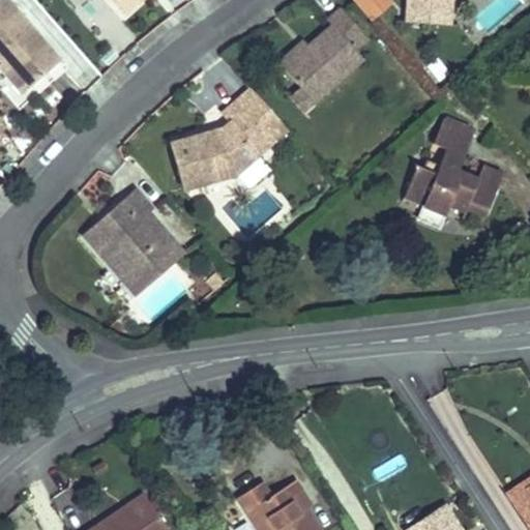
[(0,62),(0,68),(22,94),(60,60),(7,0),(0,0),(0,60),(1,62),(0,62)]
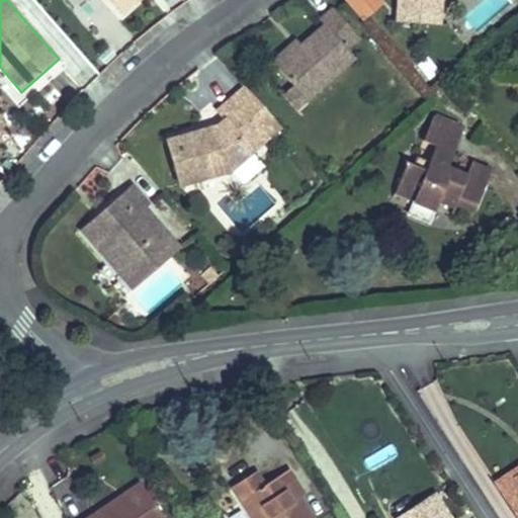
[(108,0),(120,14),(137,0),(108,0)]
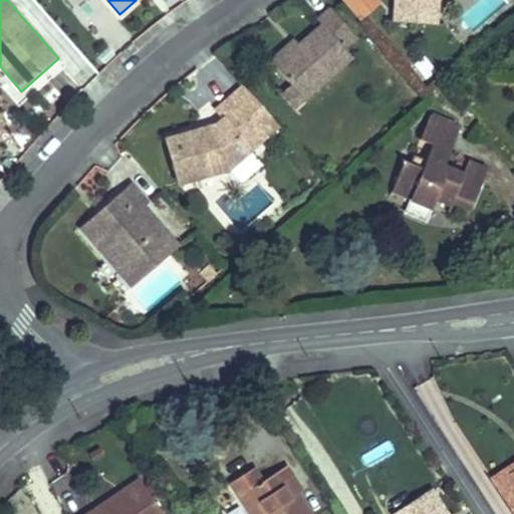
[(394,0),(394,8),(438,11),(438,0),(394,0)]
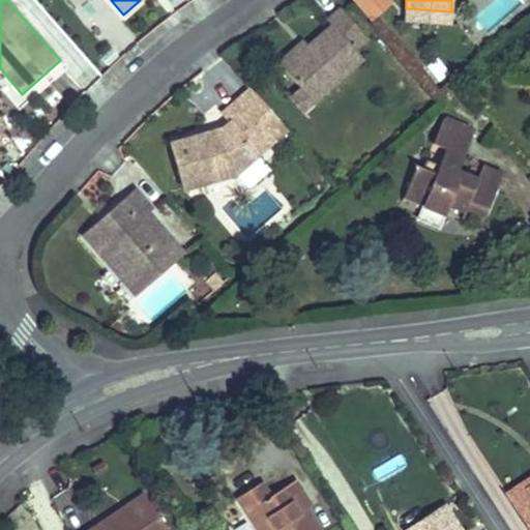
[(405,22),(450,25),(451,11),(406,8),(405,22)]
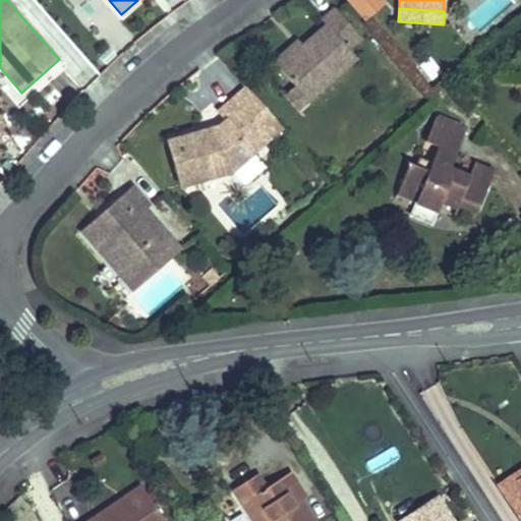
[(296,88),(307,101),(356,58),(347,48),(359,38),(335,9),(322,20),(326,25),(302,46),(278,67),(296,88)]
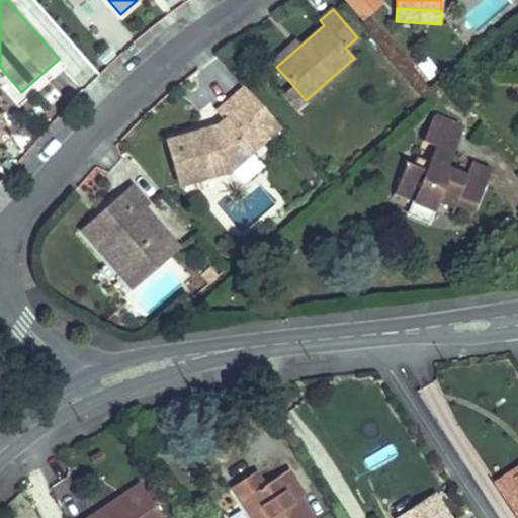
[(272,62),(276,67),(300,46),(296,40),(272,62)]
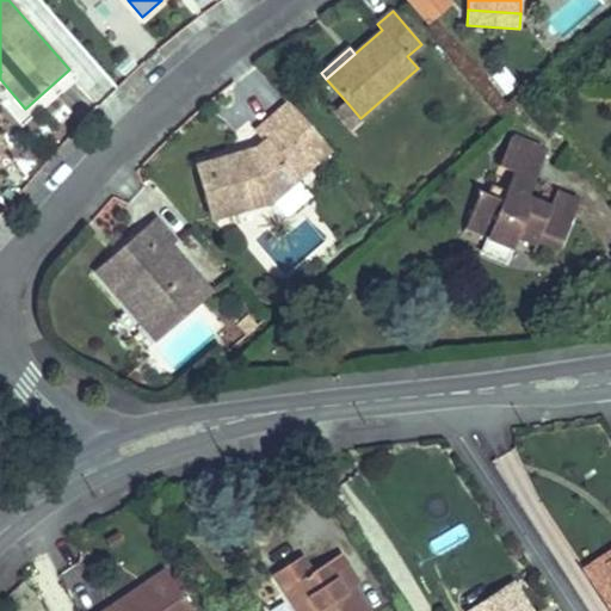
[(197,166),(211,218),(270,202),(271,201),(296,179),(331,149),(289,102),(255,131),(264,142),(255,149),(197,166)]
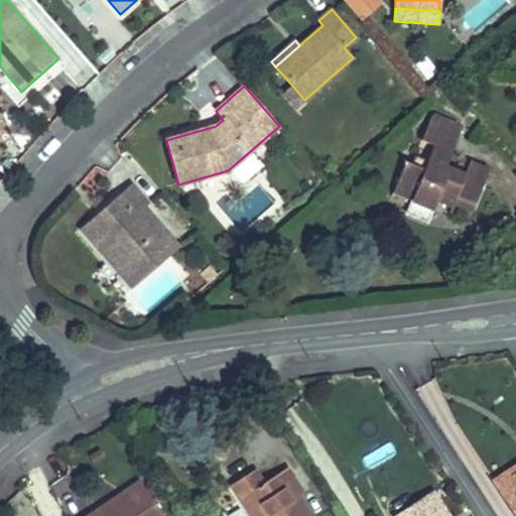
[(283,96),(293,109),(304,100),(293,87),(283,96)]
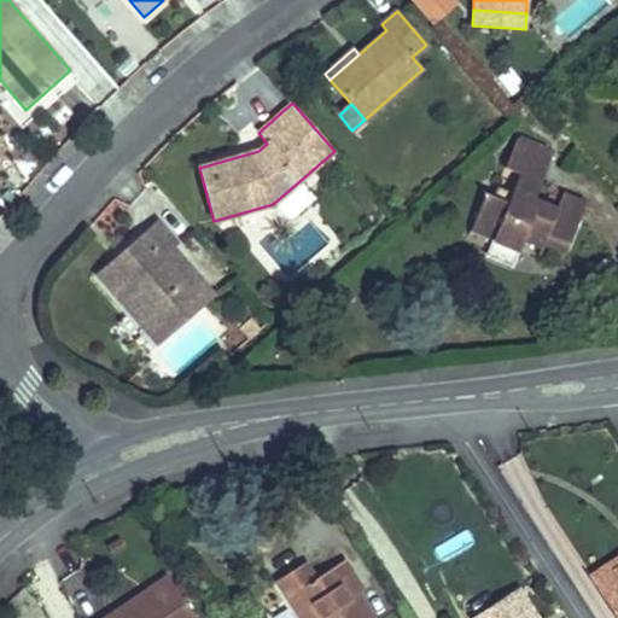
[(488,251),(513,262),(523,239),(542,248),(543,245),(547,237),(567,246),(578,220),(558,210),(547,205),(544,211),(530,205),(532,200),(552,156),(516,140),(505,168),(519,174),(511,193),(507,203),(493,196),(485,193),(473,221),(496,231),(494,237),(488,251)]
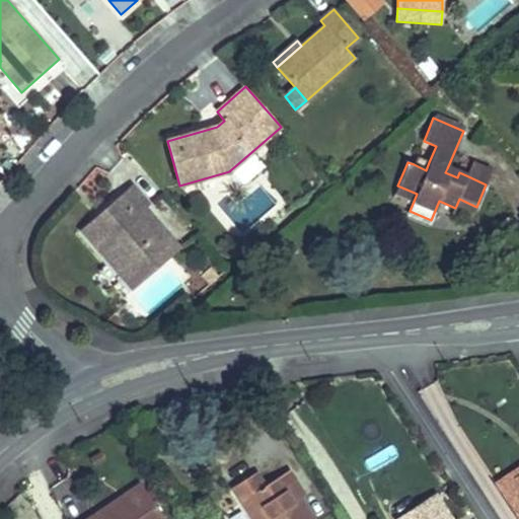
[(230,170),(243,186),(265,167),(251,152),(230,170)]
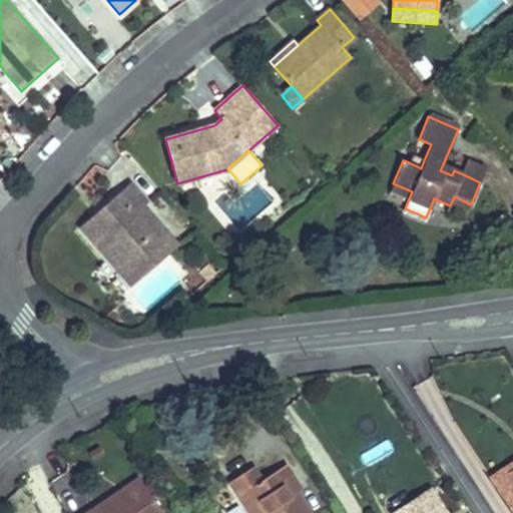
[(409,162),(421,168),(424,160),(412,154),(409,162)]
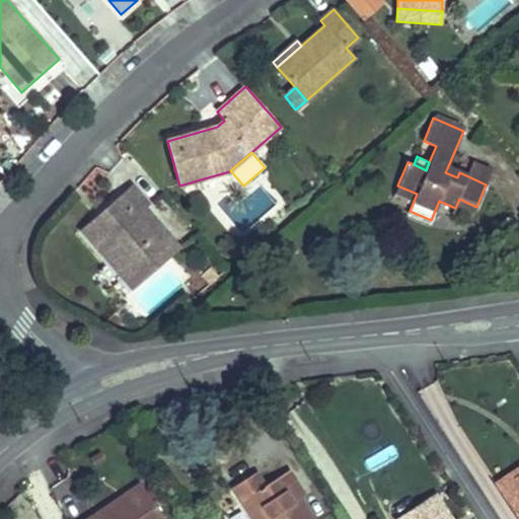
[(468,176),(486,184),(491,172),(473,164),(468,176)]
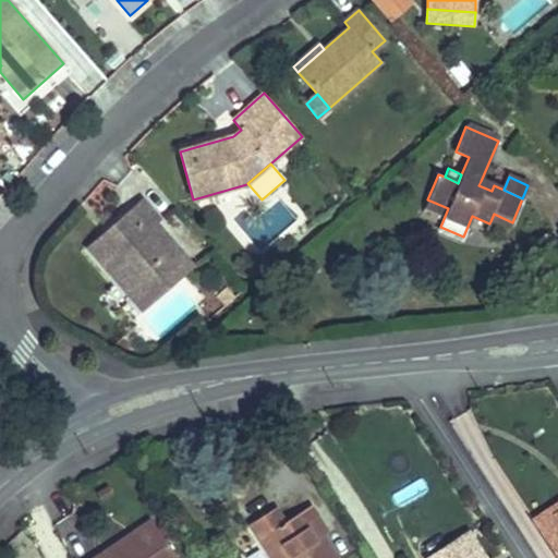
[(478,185),(492,191),(494,185),(481,181),(478,185)]
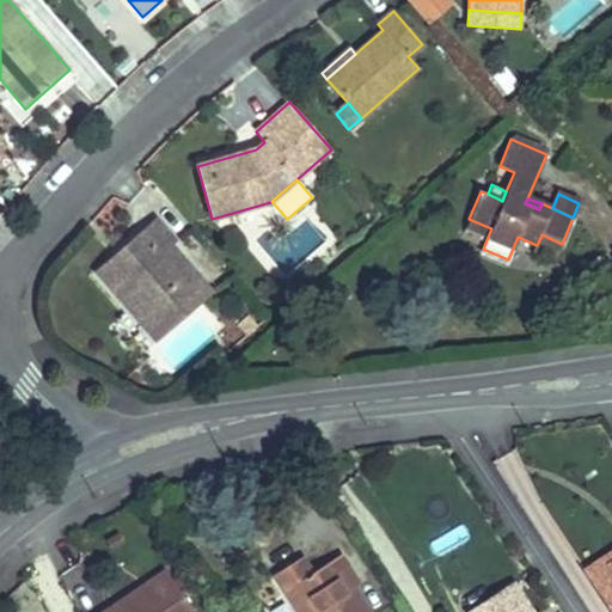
[(110,288),(145,328),(164,311),(176,324),(212,293),(170,246),(175,242),(154,219),(120,250),(140,273),(130,281),(126,275),(110,288)]
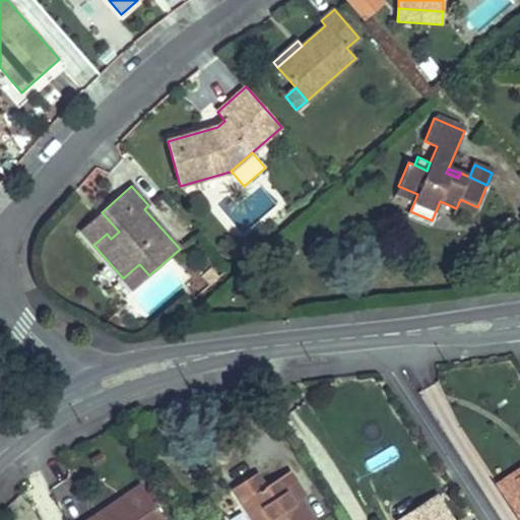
[(396,191),(415,199),(417,194),(398,186),(396,191)]
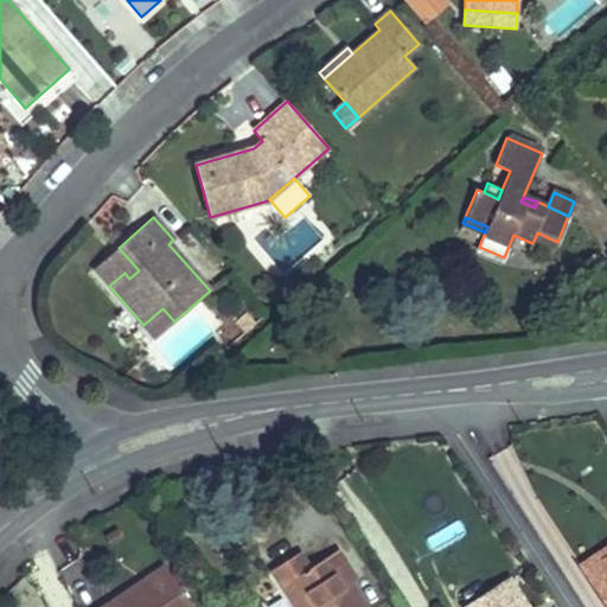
[(534,241),(554,250),(557,242),(537,232),(534,241)]
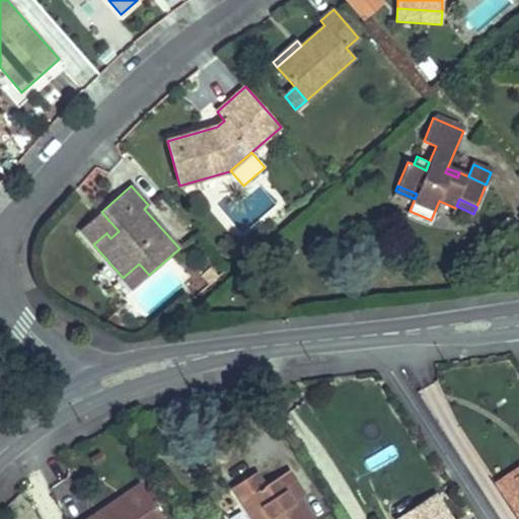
[(80,230),(93,244),(106,233),(110,238),(119,231),(101,212),(80,230)]
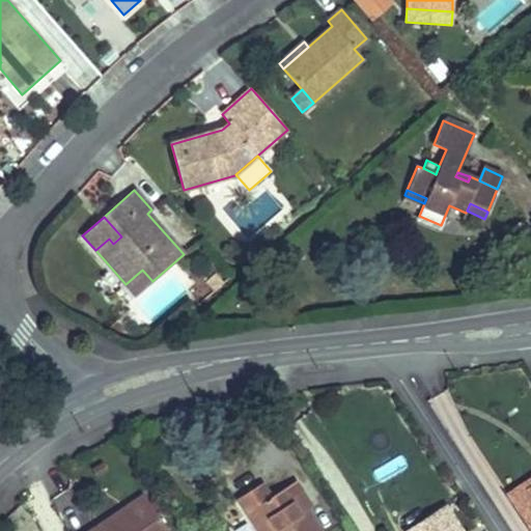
[(126,284),(136,296),(152,281),(142,270),(126,284)]
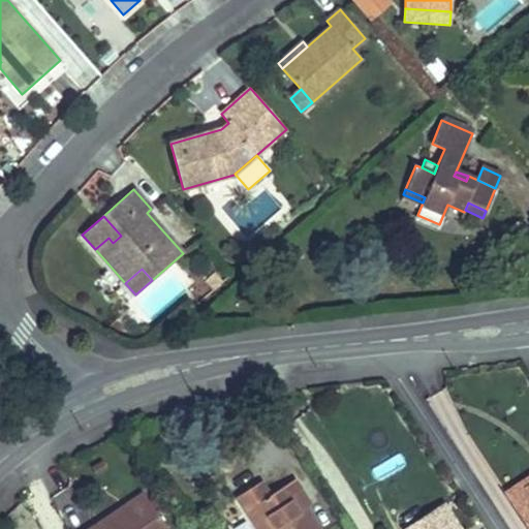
[(206,281),(214,290),(222,282),(215,274),(206,281)]
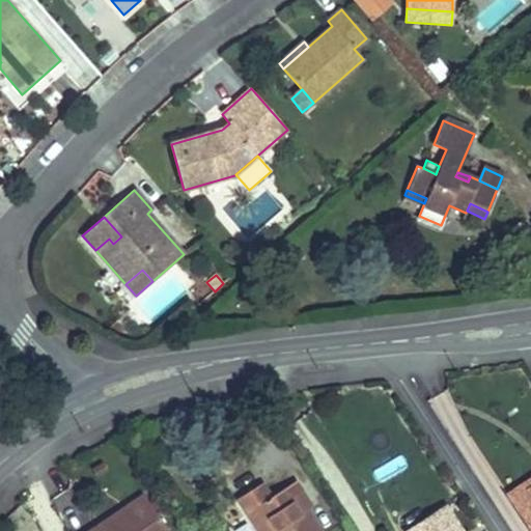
[(530,478),(507,494),(511,501),(530,487),(530,478)]
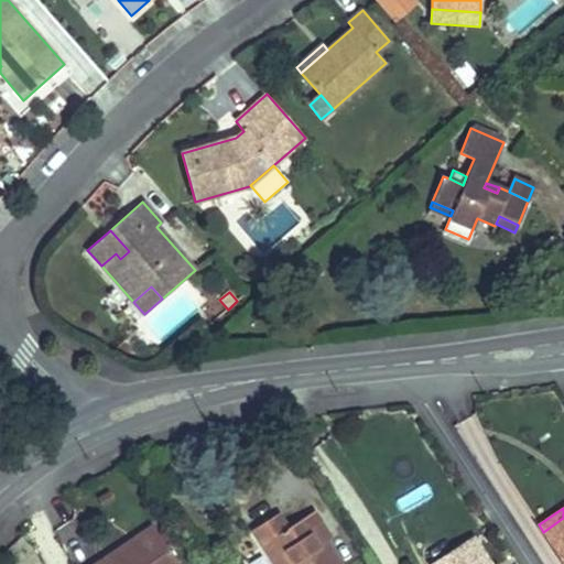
[(308,514),(325,541),(329,538),(313,511),(308,514)]
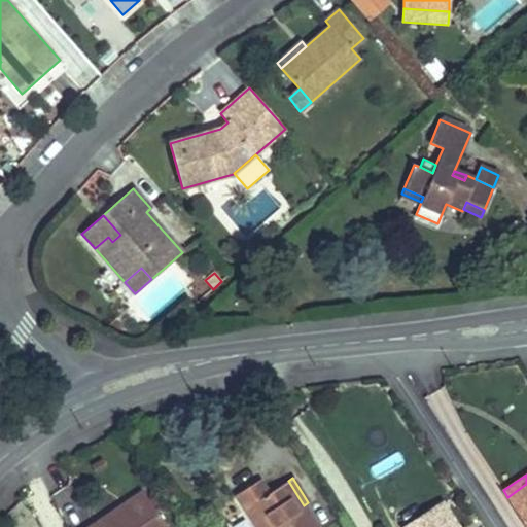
[(259,480),(236,495),(246,510),(252,505),(267,526),(317,526),(304,505),(288,481),(269,494),(259,480)]
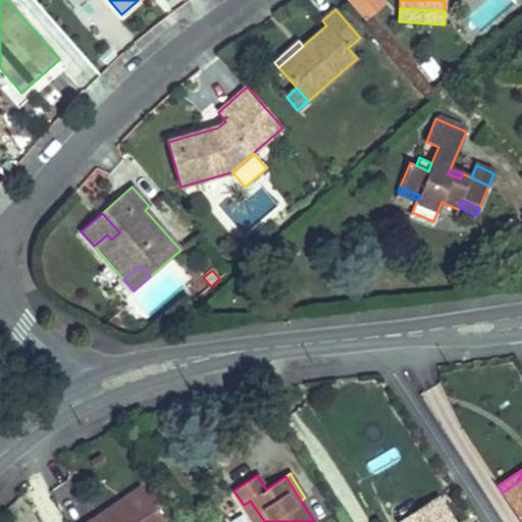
[(521,521),(521,479),(503,492),(521,521)]
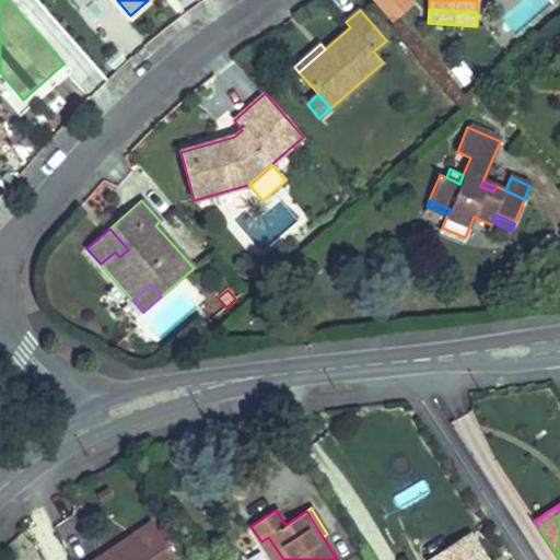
[(176,559),(152,524),(97,559),(176,559)]
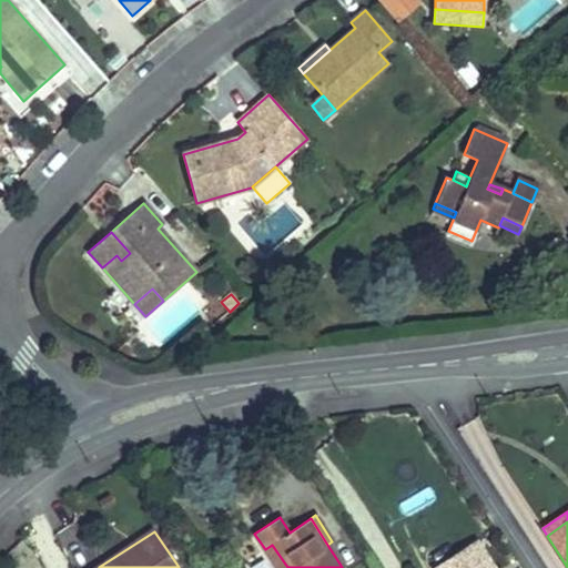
[(435,567),(434,567),(493,567),(476,540),(435,567)]
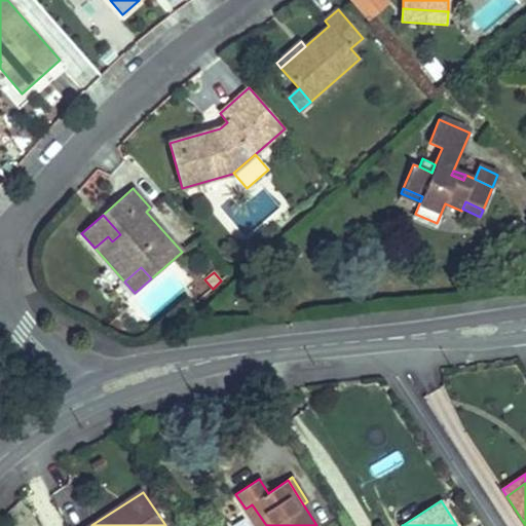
[(246,509),(256,525),(266,525),(252,504),(246,509)]
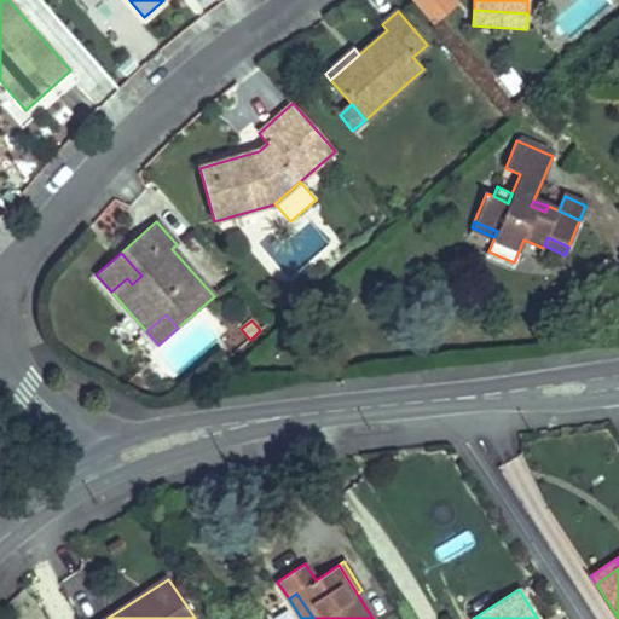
[(11,612),(16,618),(38,618),(25,601),(11,612)]
